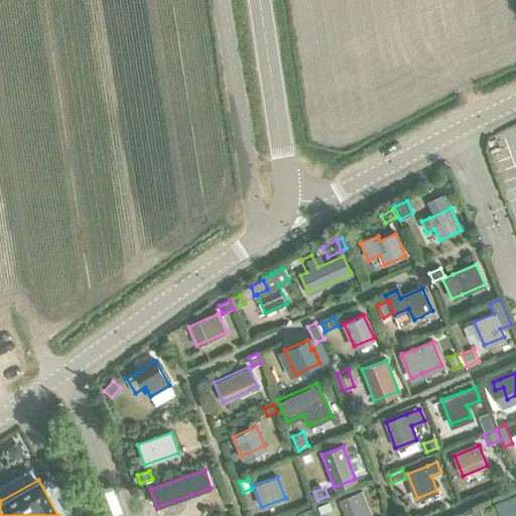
[(340,500),(345,515),(369,515),(370,515),(360,492),(340,500)]
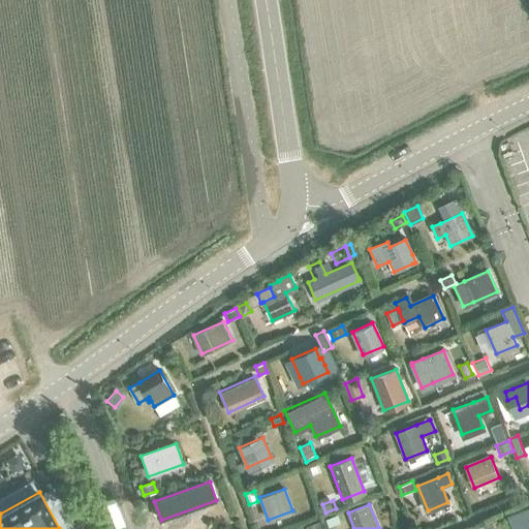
[(528,528),(528,509),(527,510),(507,518),(511,528),(528,528)]
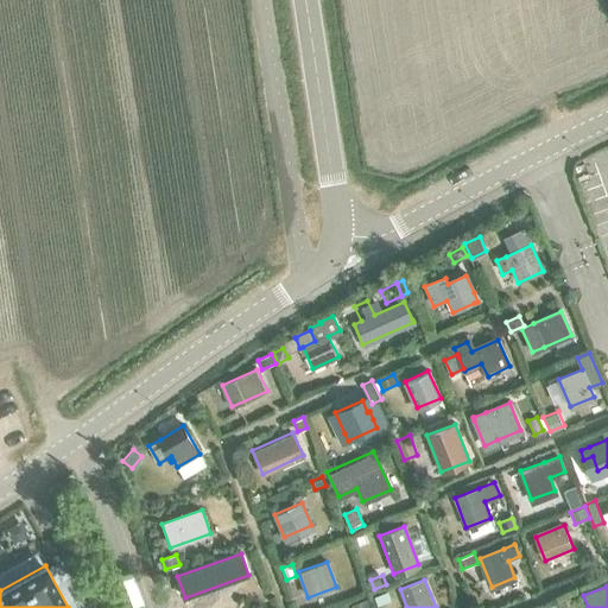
[(387,591),(375,596),(378,605),(391,600),(387,591)]
